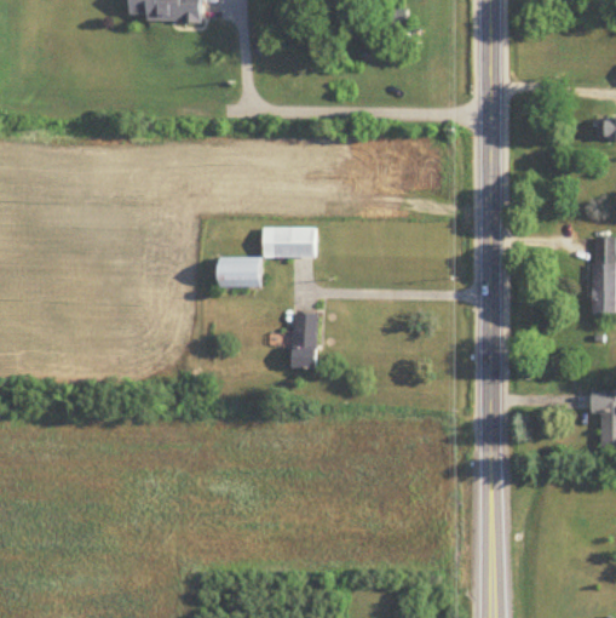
[(199,19),(199,0),(127,0),(127,17),(199,19)]
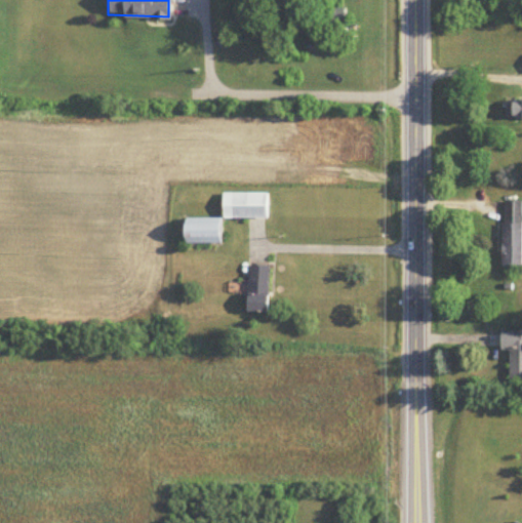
[(521,97),(512,98),(512,118),(521,117),(521,97)]
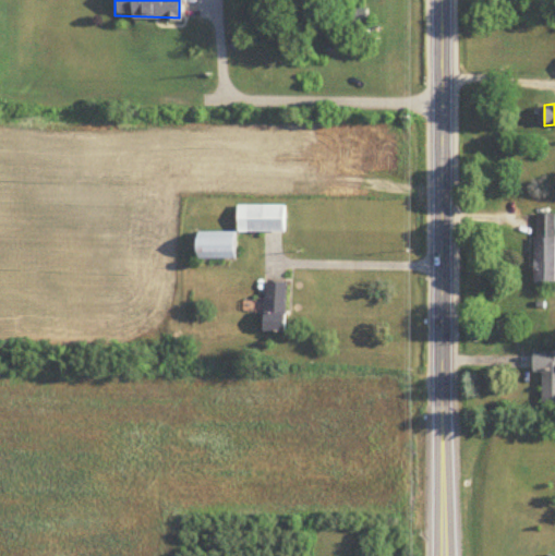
[(282,205),(236,205),(236,231),(282,231),(282,205)]
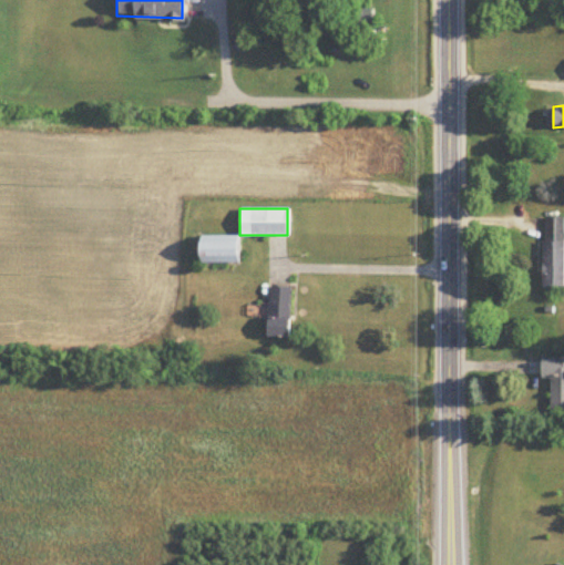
[(563,285),(563,215),(541,215),(541,285),(563,285)]
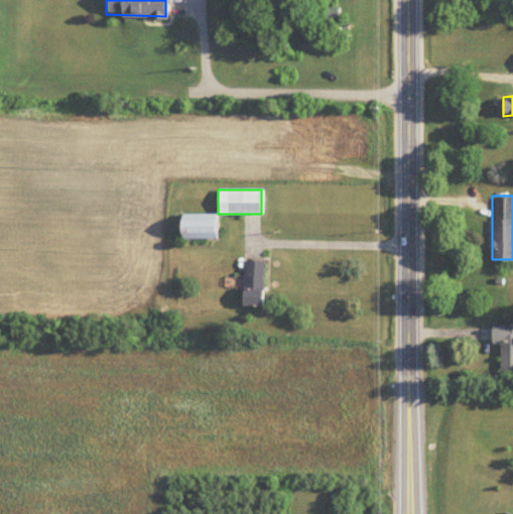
[(216,214),(181,214),(181,239),(216,239),(216,214)]
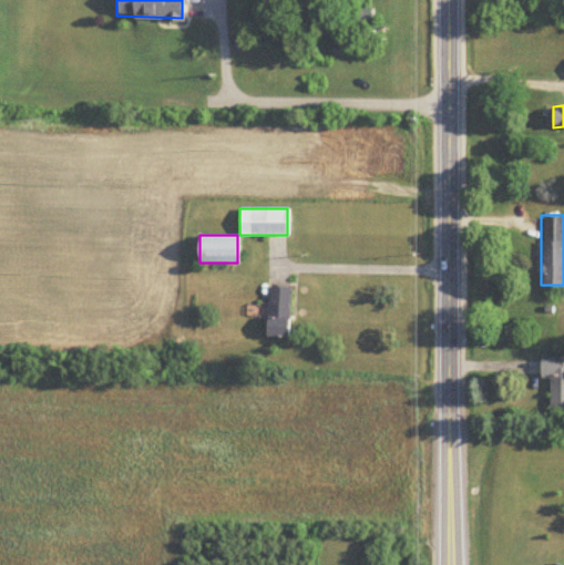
[(267,286),(267,336),(291,336),(291,286),(267,286)]
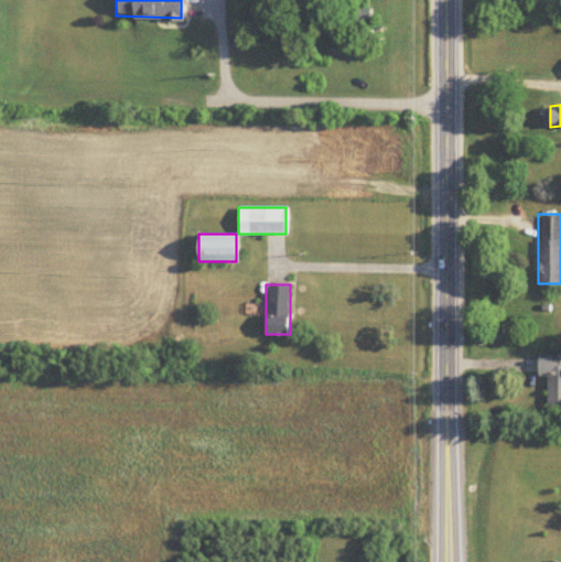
[(560,354),(538,355),(538,374),(547,374),(547,407),(560,407),(560,354)]
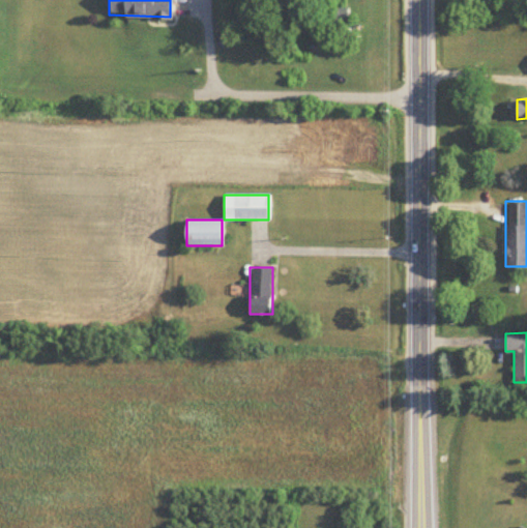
All buildings are outlined.
